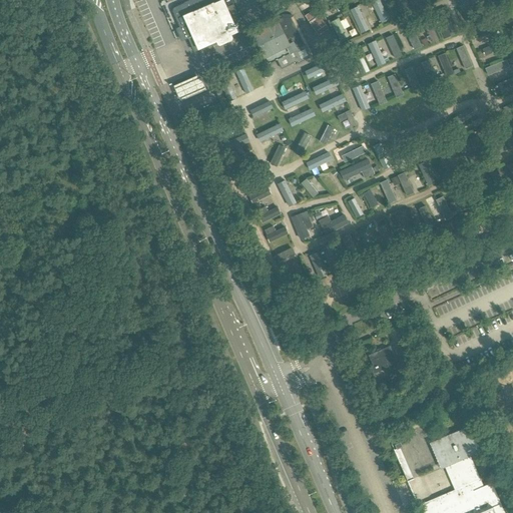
[(241,12),(235,0),(189,0),(173,7),(171,11),(179,29),(178,30),(182,39),(188,36),(195,50),(217,41),(218,44),(220,45),(231,40),(231,38),(230,34),(237,31),(233,23),(239,20),(237,14),(241,12)]
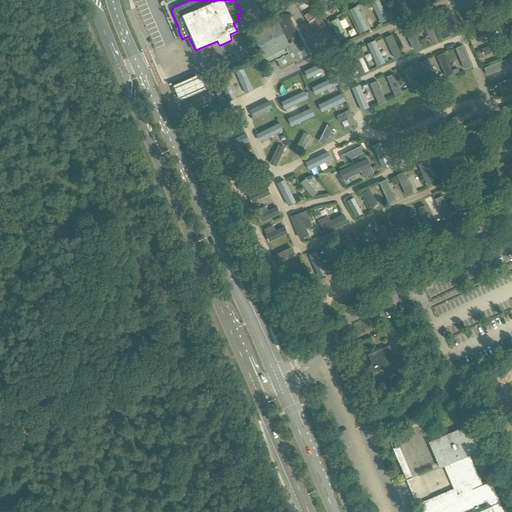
[(304,15),(318,35),(328,29),(315,9),(304,15)]
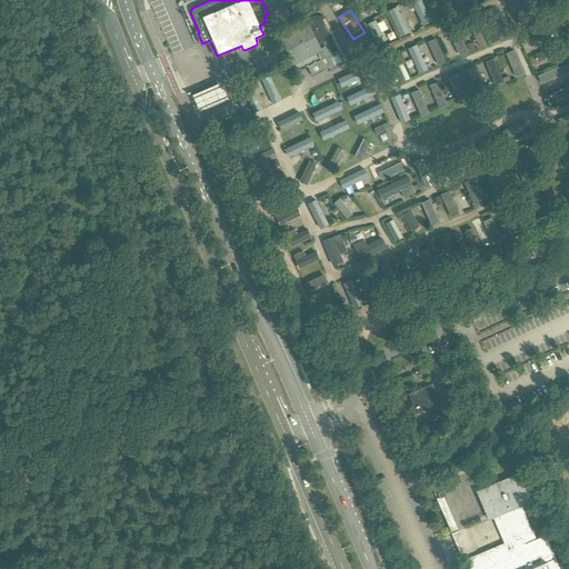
[(301,29),(278,40),(290,62),(293,61),(298,70),(307,67),(340,51),(341,50),(325,18),(322,17),(317,17),(312,17),(310,18),(303,21),(300,22),(298,23),(301,29)]
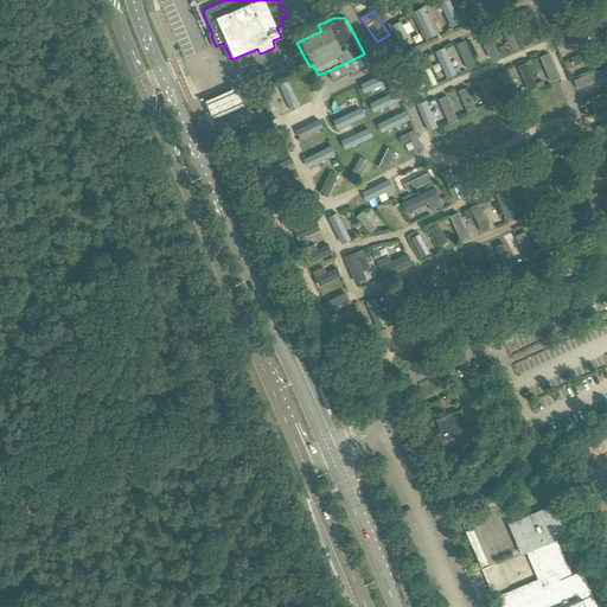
[(543,181),(550,178),(547,172),(540,174),(543,181)]
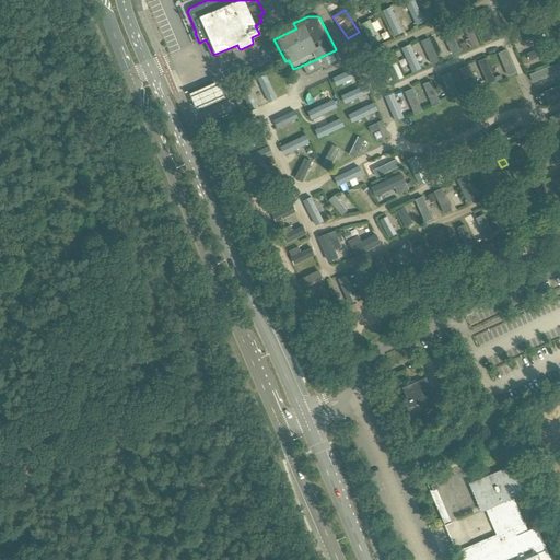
[(433,395),(427,377),(403,388),(409,403),(410,401),(412,400),(422,396),(428,408),(445,399),(441,389),(435,392),(436,394),(433,395)]
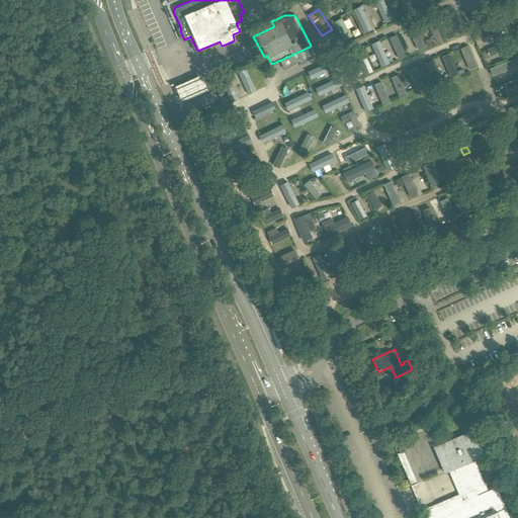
[(442,446),(432,422),(432,421),(426,424),(429,430),(436,448),(446,471),(455,467),(465,492),(422,511),(425,517),(509,517),(497,488),(489,492),(475,459),(484,455),(473,432),(442,446)]
